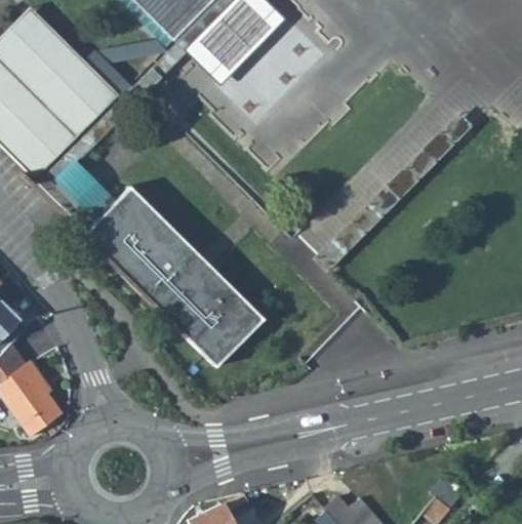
[(77,158),(133,105),(145,93),(173,65),(239,0),(210,0),(201,9),(204,12),(120,94),(43,170),(68,195),(59,203),(69,212),(77,220),(78,222),(90,210),(99,219),(105,214),(110,209),(91,190),(74,173),(83,164),(77,158)]
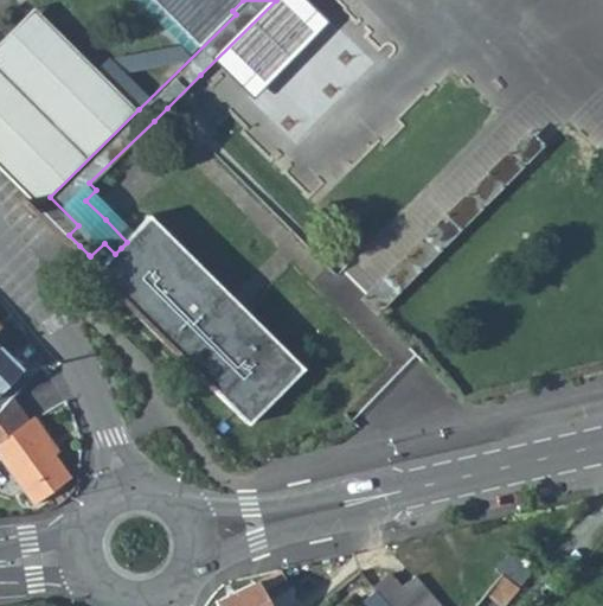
[(243,0),(156,0),(200,43),(232,11),(243,0)]
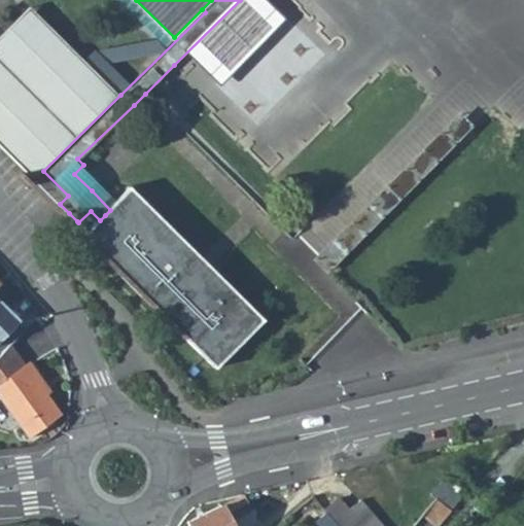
[(10,154),(32,176),(40,168),(43,171),(120,94),(28,3),(0,32),(0,59),(53,111),(10,154)]
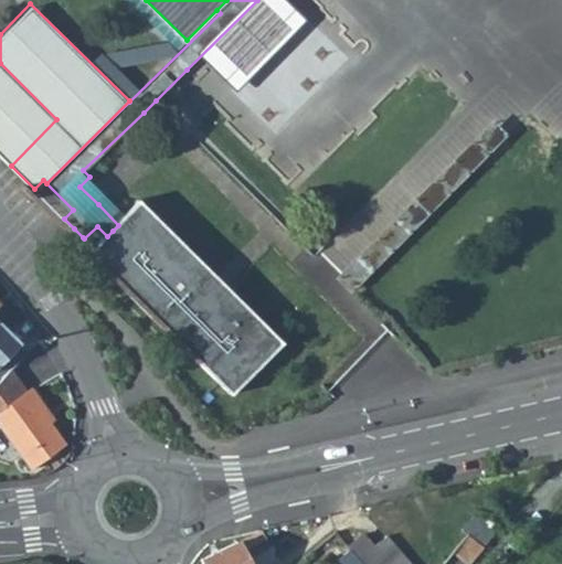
[(0,63),(0,153),(11,166),(56,119),(0,63)]
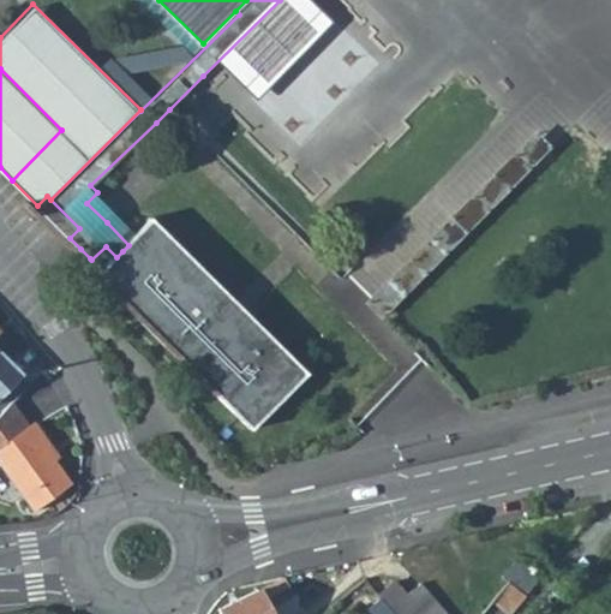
[(246,315),(233,302),(153,221),(129,245),(123,251),(117,257),(100,274),(252,428),(306,375),(246,315)]
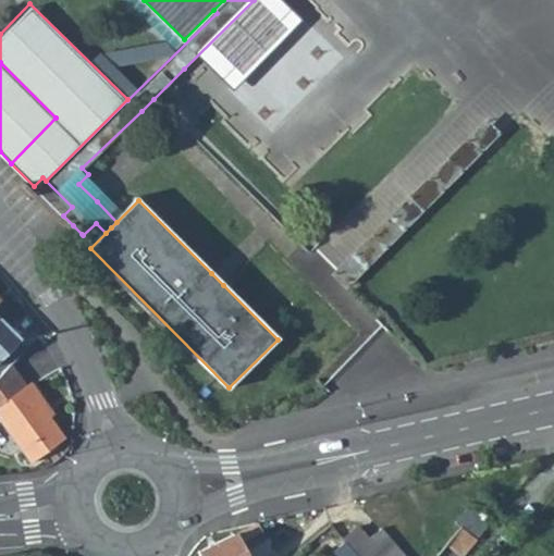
[(0,360),(21,338),(0,316),(0,360)]
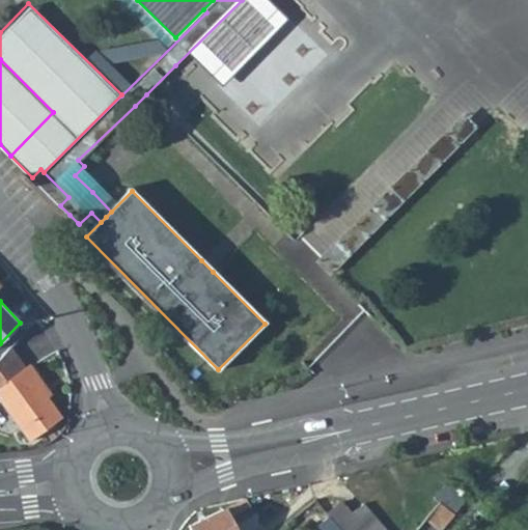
[(32,367),(26,370),(10,350),(0,360),(0,400),(29,443),(63,419),(37,383),(42,381),(32,367)]
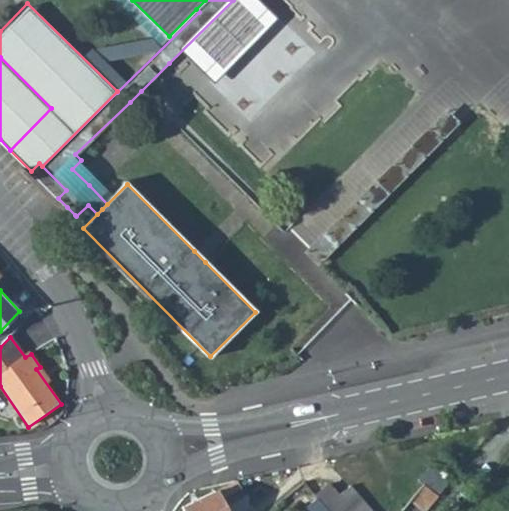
[(241,510),(248,507),(243,495),(244,494),(238,481),(217,491),(217,489),(184,506),(186,510),(241,510)]
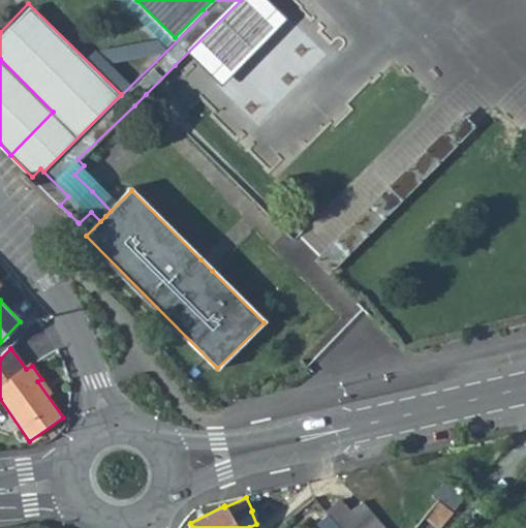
[(352,513),(341,501),(327,513),(333,519),(340,527),(390,527),(365,502),(352,513)]
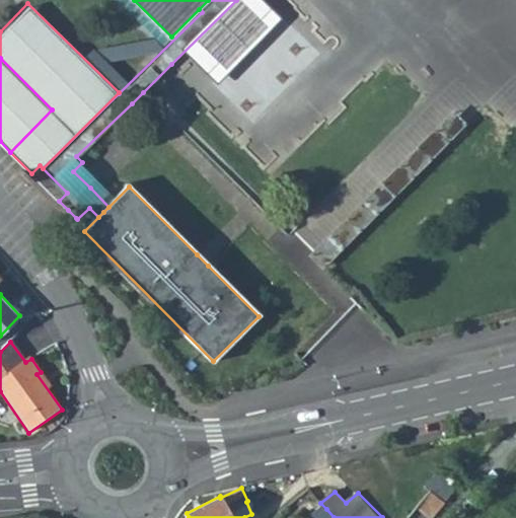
[(334,517),(326,509),(316,517),(334,517)]
